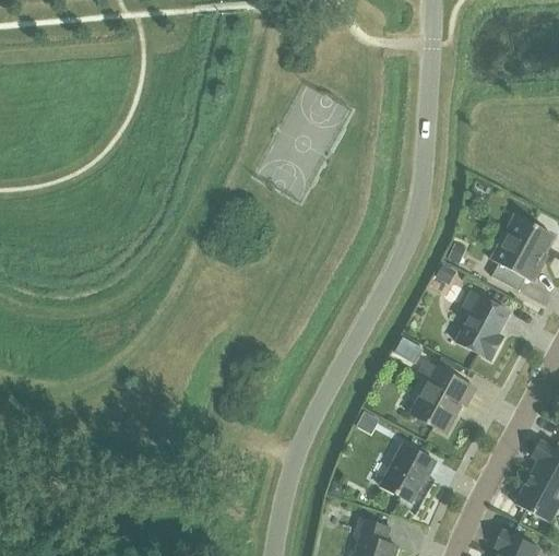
[(499,263),(491,275),(519,291),(525,278),(533,282),(542,265),(538,263),(554,234),(520,215),(503,245),(500,243),(491,259),(499,263)]
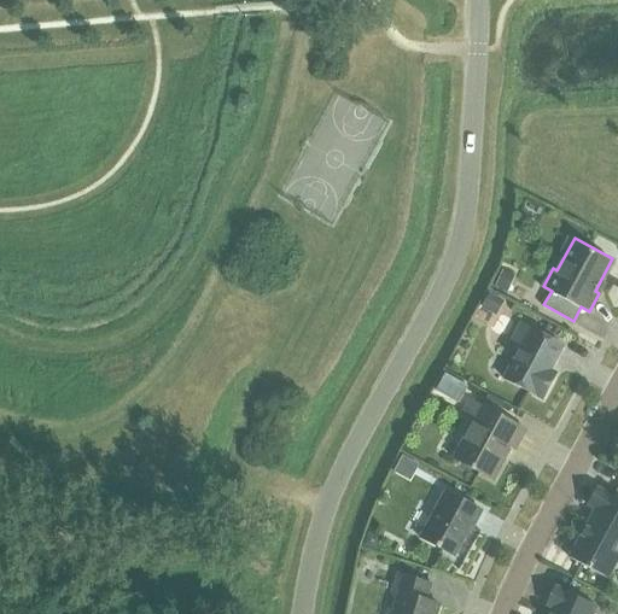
[(502,265),(494,281),(506,287),(514,273),(502,265)]
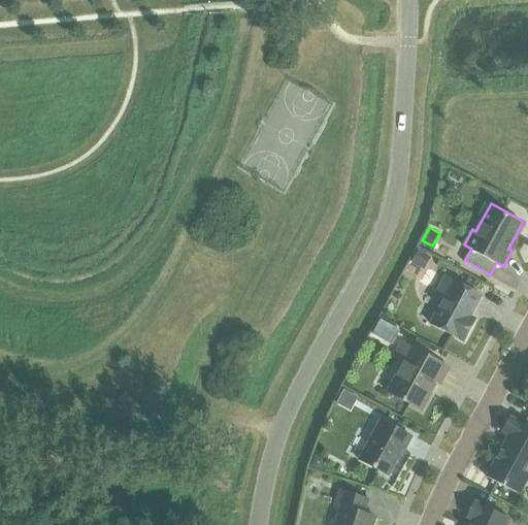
[(411,260),(424,266),(430,254),(419,248),(411,260)]
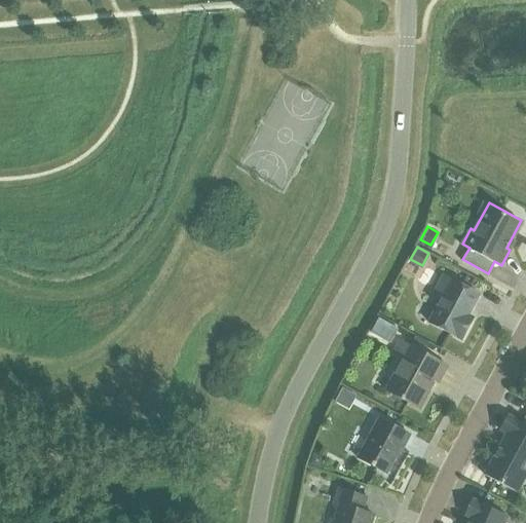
[(468,313),(480,293),(444,273),(434,293),(442,297),(429,321),(462,338),(474,316),(468,313)]
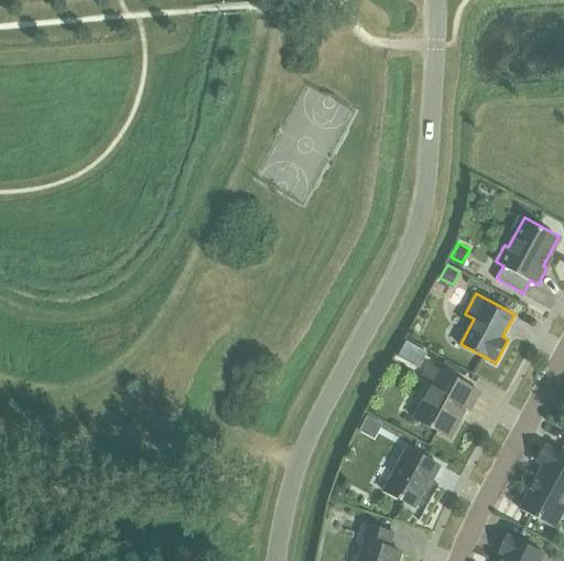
[(405,340),(398,355),(419,366),(426,351),(405,340)]
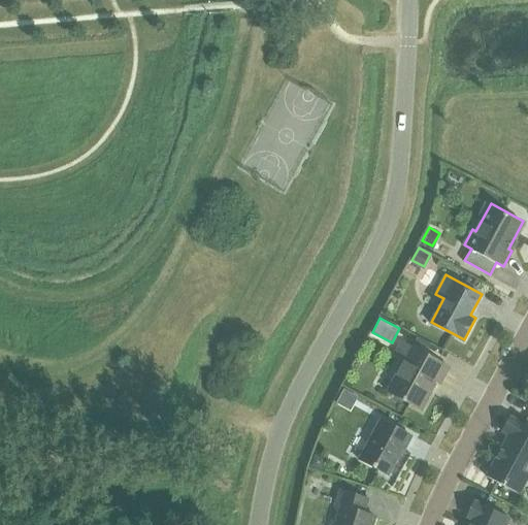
[(440,383),(450,365),(401,339),(395,351),(405,356),(388,390),(422,408),(437,381),(440,383)]
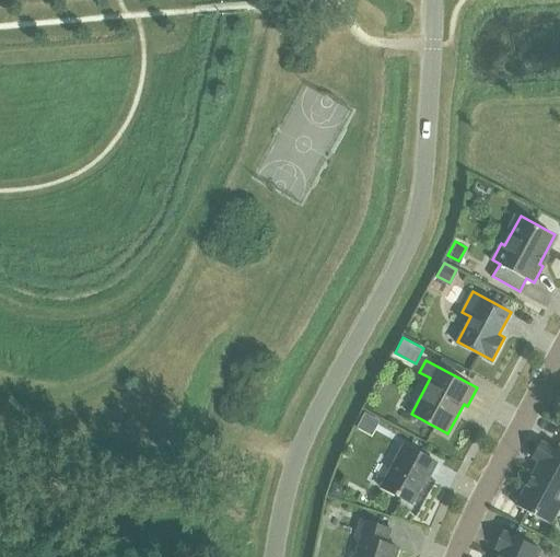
[(365,412),(357,426),(372,434),(380,419),(365,412)]
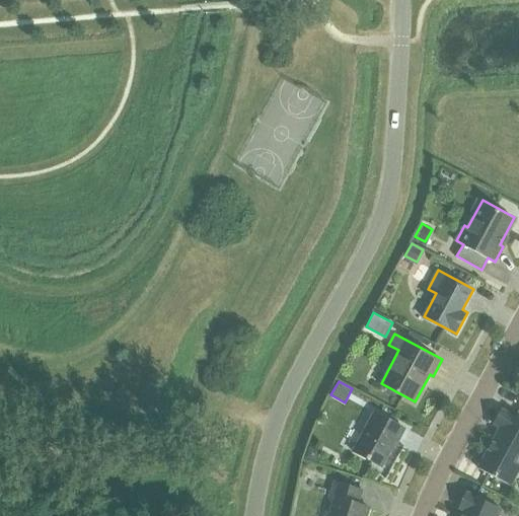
[(510,484),(518,467),(518,417),(502,408),(494,422),(501,426),(478,466),(510,484)]
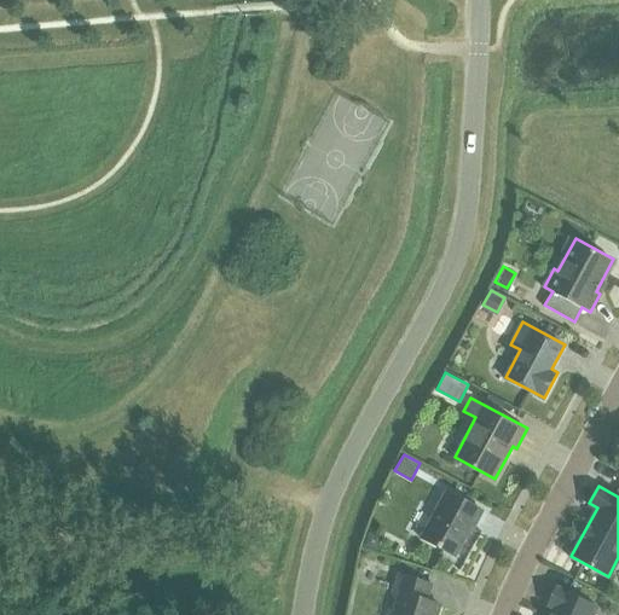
[(474,526),(484,509),(446,489),(421,537),(456,555),(472,526),(474,526)]
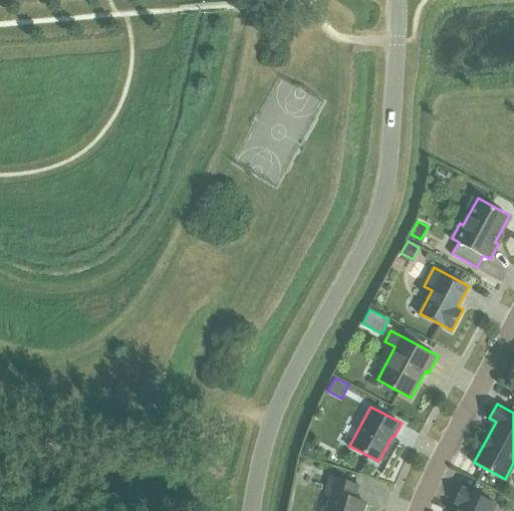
[(305,440),(301,452),(312,456),(316,443),(305,440)]
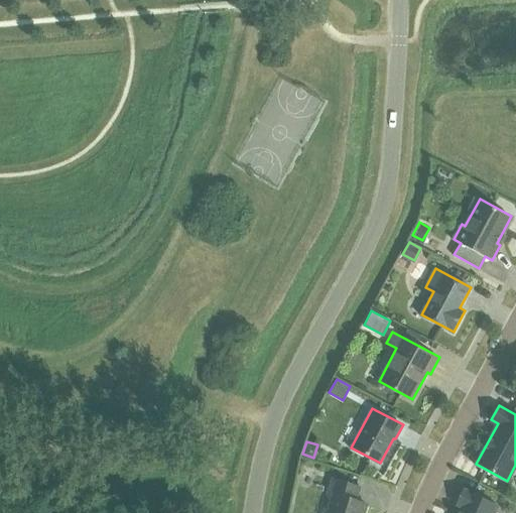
[(364,512),(368,503),(356,500),(360,487),(333,478),(328,492),(333,494),(327,512),(364,512)]
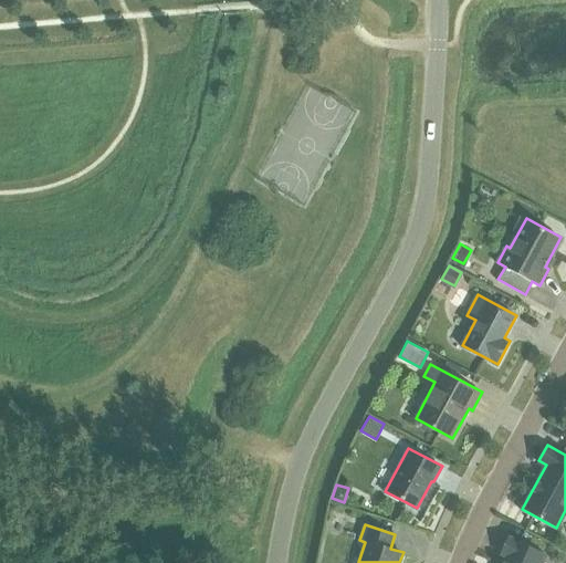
[(542,562),(546,553),(509,535),(501,552),(506,554),(502,562),(542,562)]
